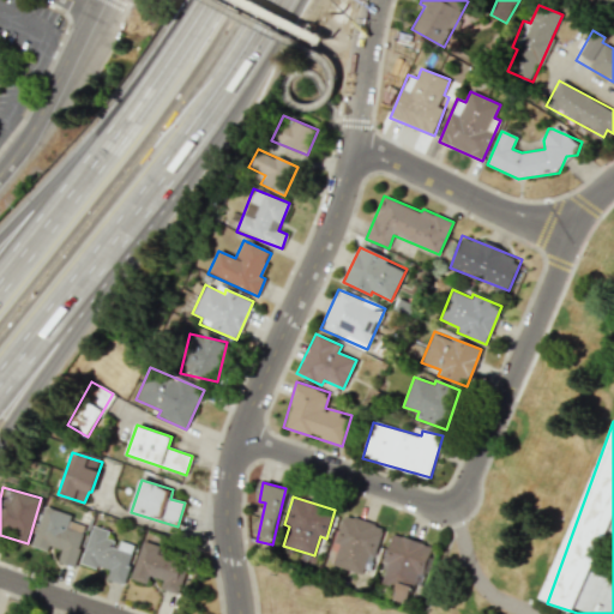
[(70,515),(42,506),(30,546),(47,551),(48,546),(60,549),(56,563),(73,567),(83,534),(66,529),(70,515)]
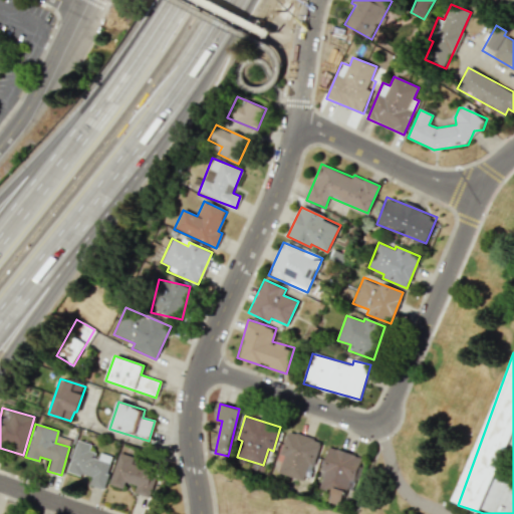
[(278,473),(303,481),(307,470),(311,471),(321,442),(287,431),(280,454),(283,455),(278,473)]
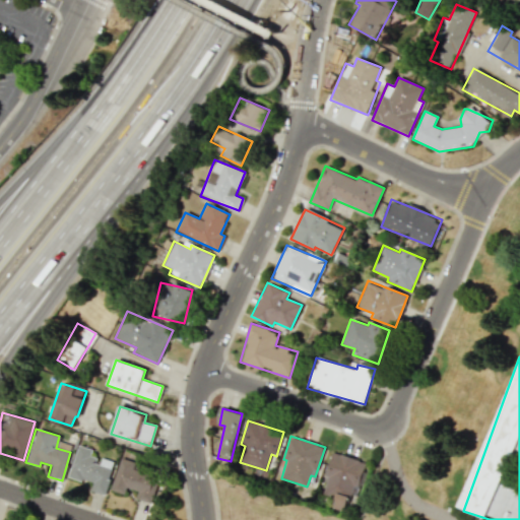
[(68,476),(91,483),(89,491),(104,495),(114,461),(101,457),(100,460),(89,457),(91,449),(77,445),(68,476)]
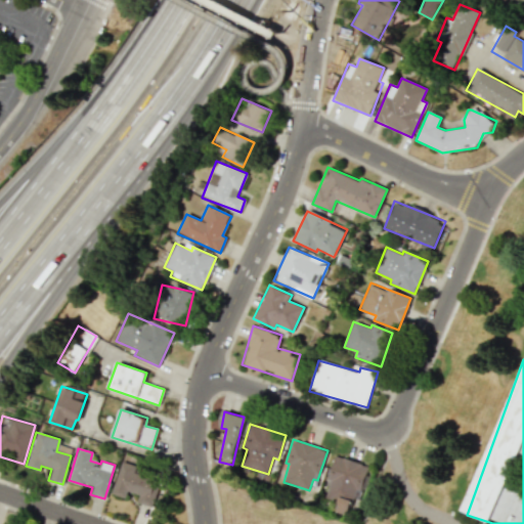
[(326,485),(329,486),(325,497),(338,501),(335,512),(348,515),(353,497),(359,499),(368,465),(335,455),(326,485)]
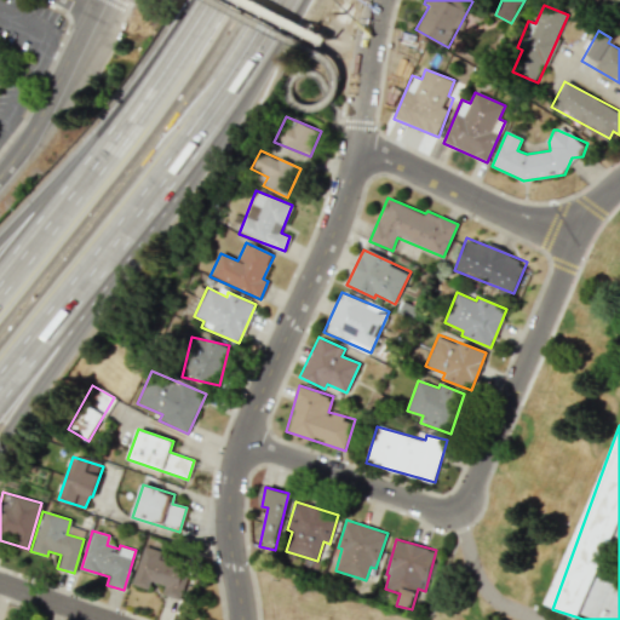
[(132,585),(148,590),(150,581),(164,585),(161,595),(184,602),(193,570),(170,563),(172,554),(143,545),(132,585)]
